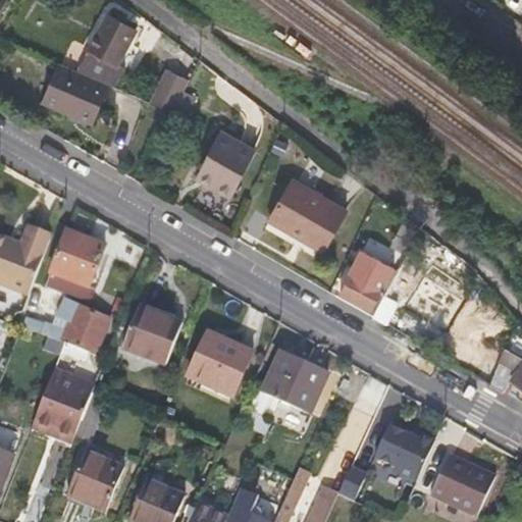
[(114,64),(133,30),(106,15),(74,71),(107,87),(118,65),(114,64)]
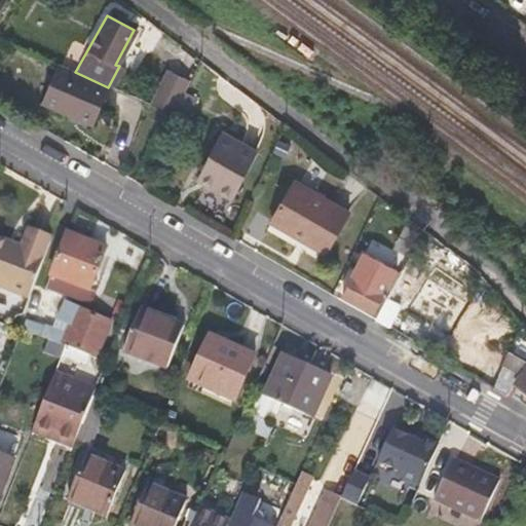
[(92,125),(109,88),(108,87),(75,72),(55,65),(39,103),(92,125)]
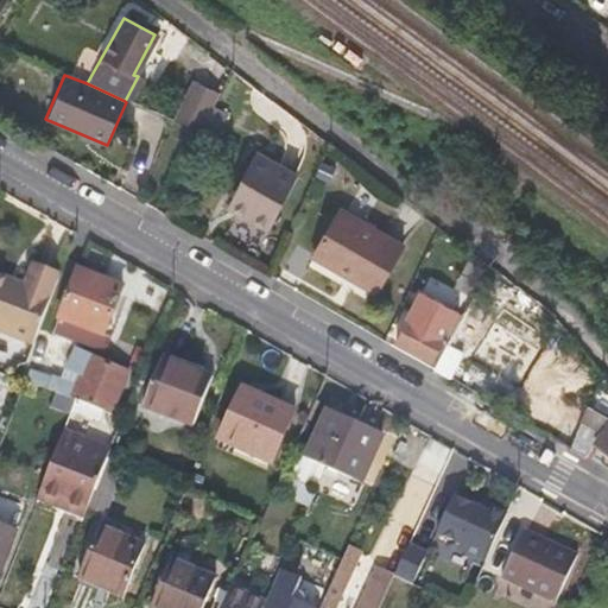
[(197,132),(217,93),(192,80),(172,121),(197,132)]
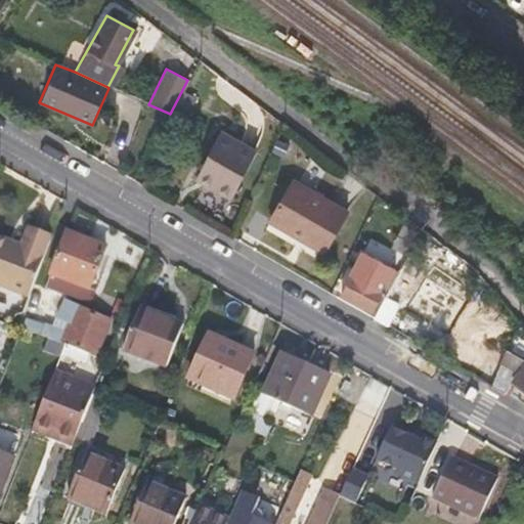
[(182,119),(192,96),(182,91),(171,115),(182,119)]
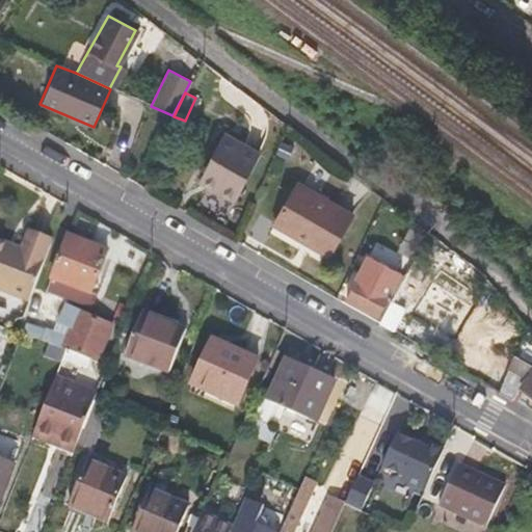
[(233,203),(259,157),(222,136),(195,180),(233,203)]
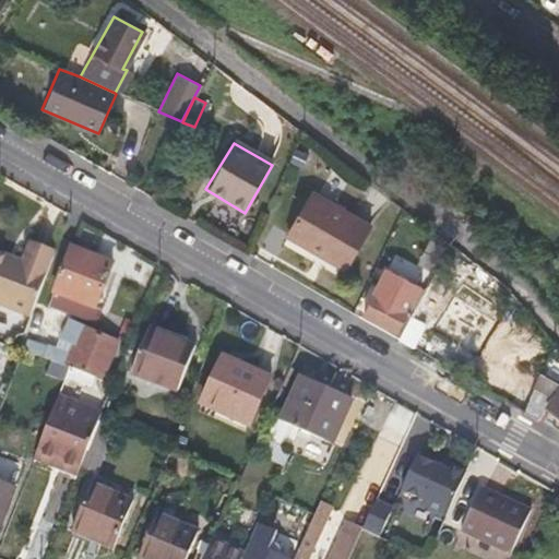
[(344,266),(368,224),(313,192),(289,235),(344,266)]
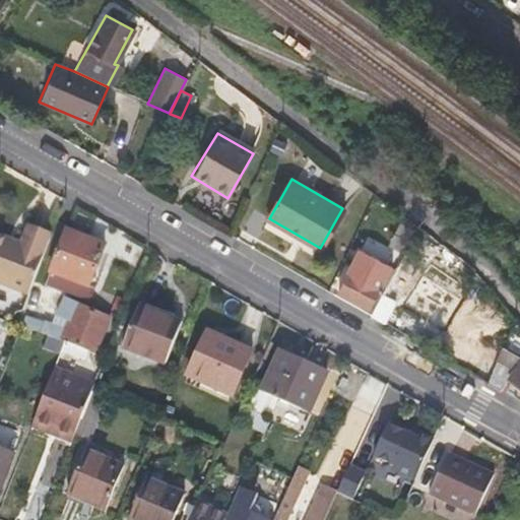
[(0,281),(26,291),(48,238),(50,232),(18,219),(11,242),(0,238),(0,281)]
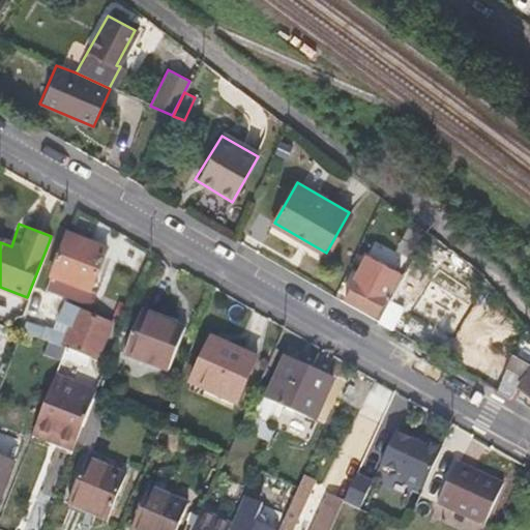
[(89,291),(106,248),(67,234),(48,287),(64,293),(71,295),(75,286),(89,291)]
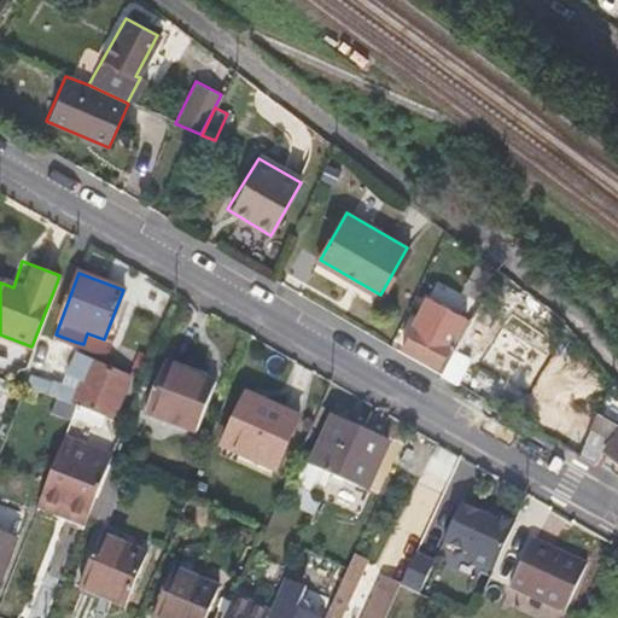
[(415,322),(429,327),(441,299),(429,293),(415,322)]
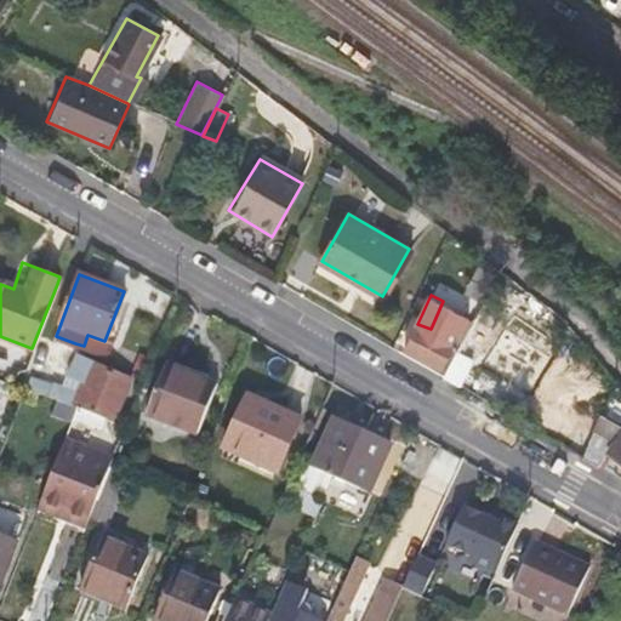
[(444,369),(471,319),(444,305),(432,332),(420,325),(408,348),(444,369)]
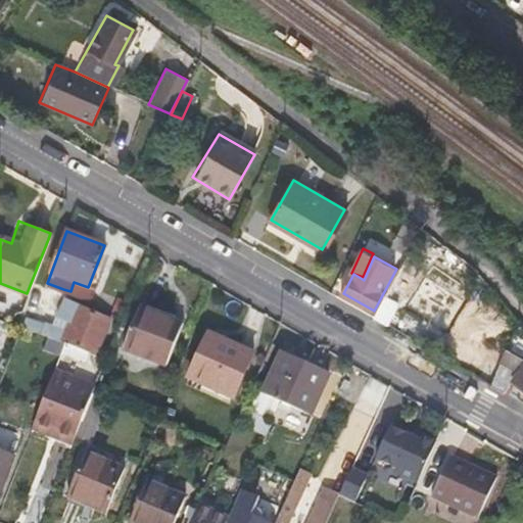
[(400,301),(410,282),(413,274),(399,268),(387,295),(397,300),(400,301)]
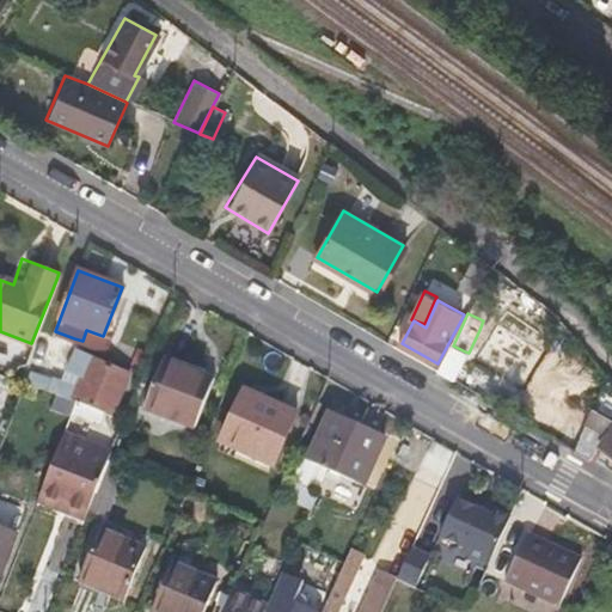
[(528,362),(534,354),(520,344),(524,340),(499,324),(475,360),(516,386),(531,366),(528,362)]
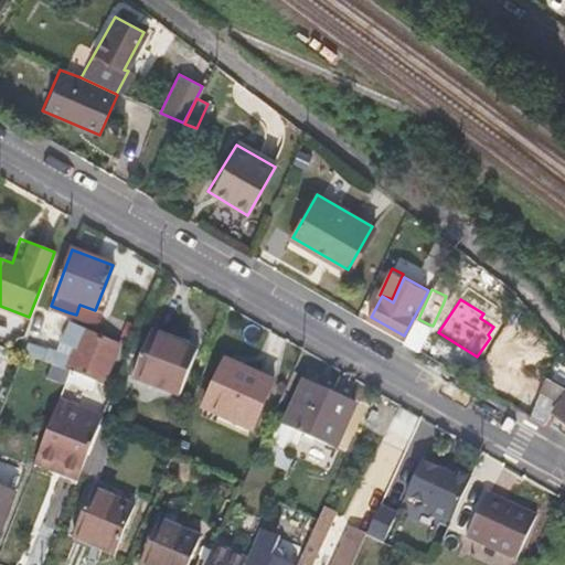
[(417,351),(429,324),(418,319),(405,343),(417,351)]
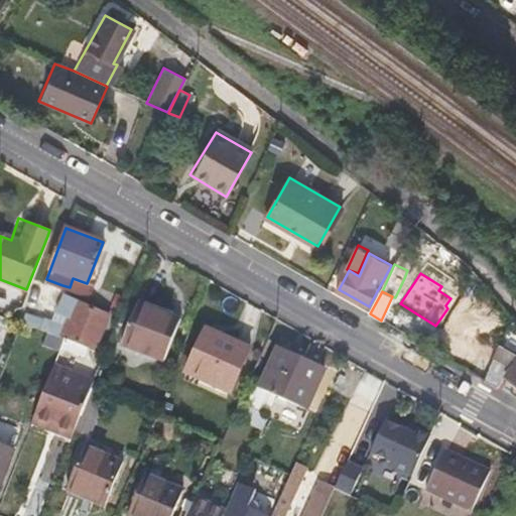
[(93,349),(107,314),(67,298),(60,313),(71,317),(67,328),(18,310),(15,319),(21,323),(93,349)]
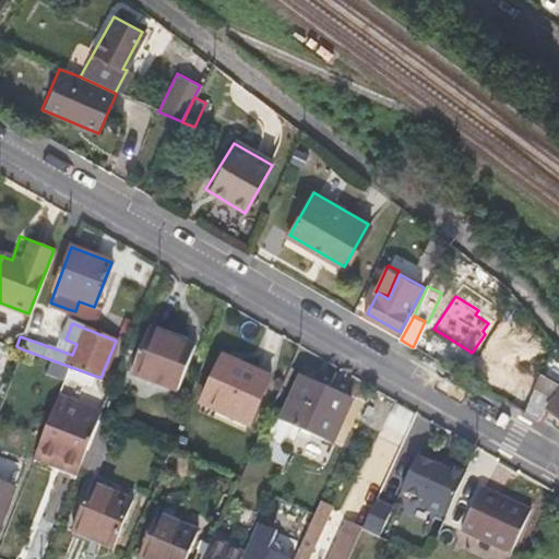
[(177,390),(195,345),(179,337),(175,347),(146,336),(132,372),(177,390)]
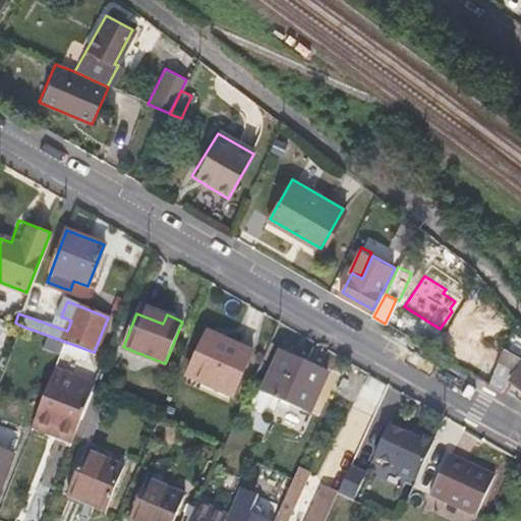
[(231,394),(242,367),(249,348),(206,332),(187,377),(231,394)]
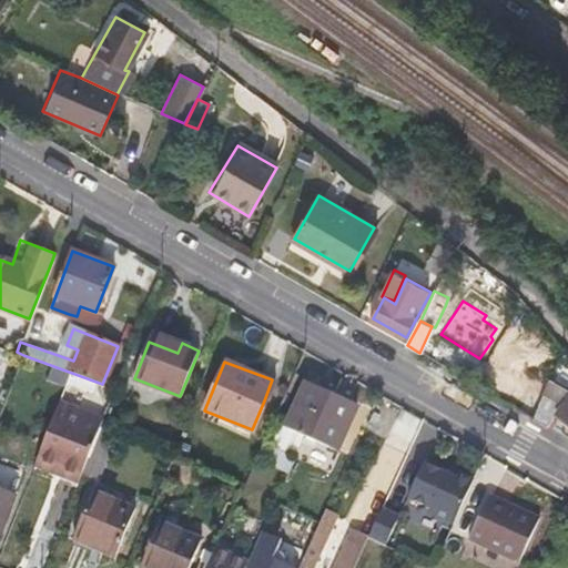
[(517,411),(535,417),(549,382),(533,374),(517,411)]
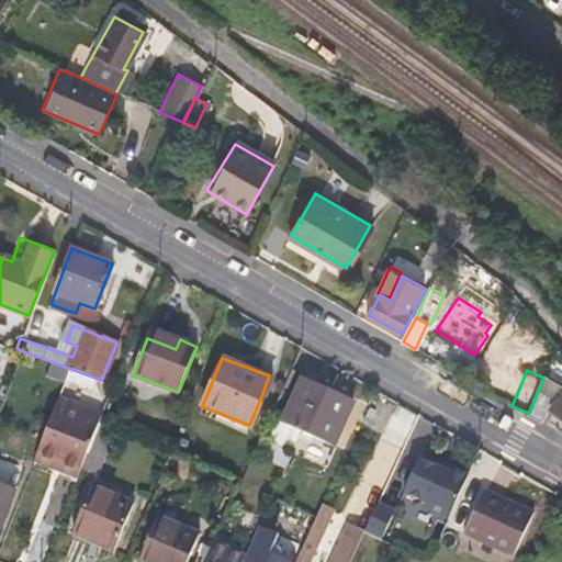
[(561,414),(561,388),(543,378),(529,413),(528,415),(542,423),(553,408),(561,414)]
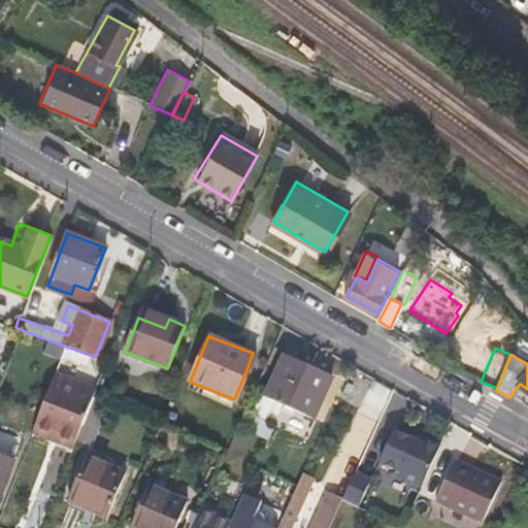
[(315,413),(326,386),(330,378),(285,358),(267,396),(285,404),(312,417),(315,413)]
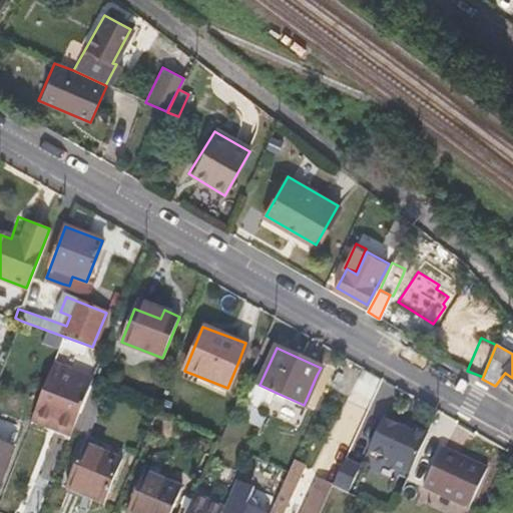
[(93,378),(75,372),(69,369),(55,364),(32,421),(70,436),(74,428),(80,412),(90,385),(93,378)]
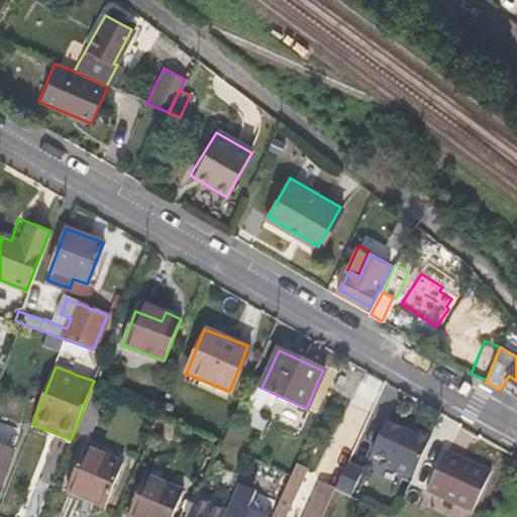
[(357,436),(369,407),(349,400),(338,429),(357,436)]
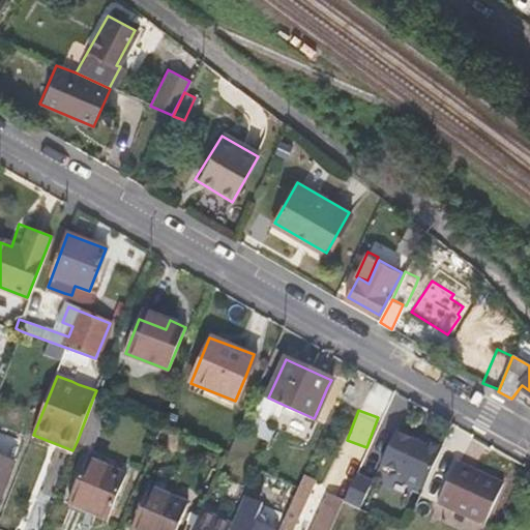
[(93,443),(96,432),(83,425),(77,442),(84,445),(86,441),(93,443)]
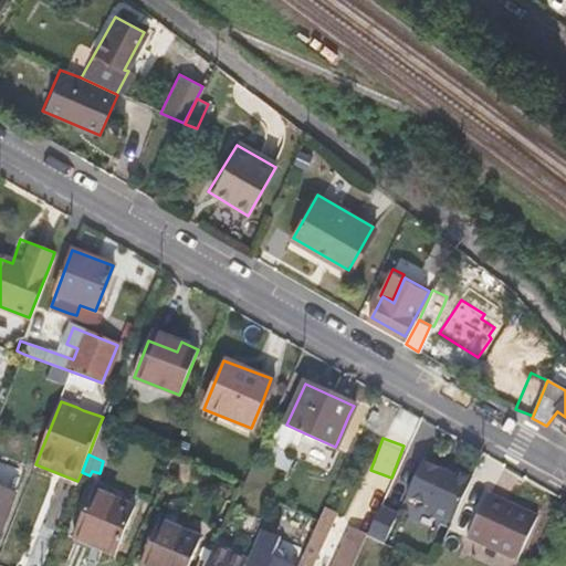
[(453,520),(469,488),(473,478),(458,471),(457,474),(421,460),(407,494),(441,509),(438,514),(453,520)]
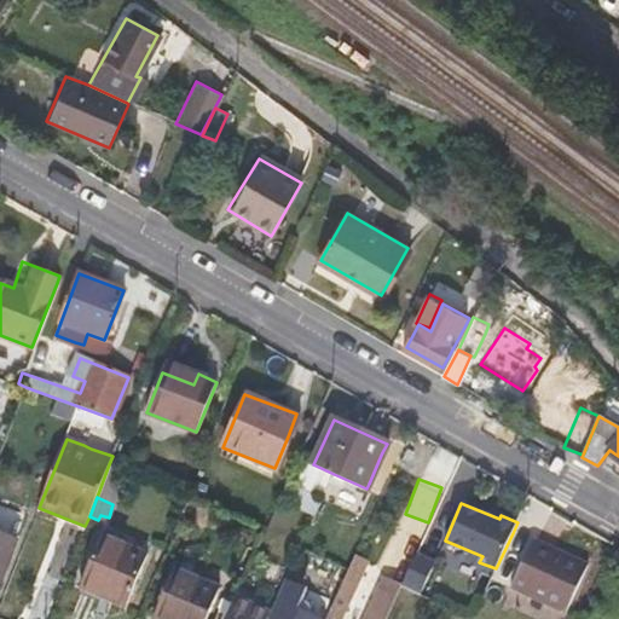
[(0,578),(15,539),(0,533),(0,578)]
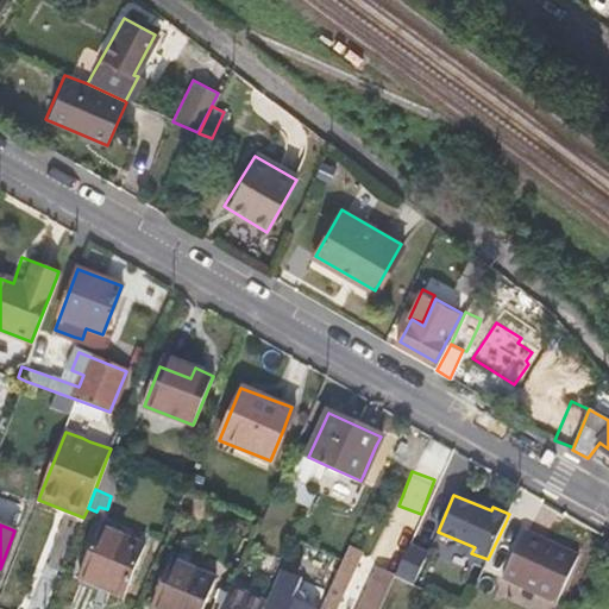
[(124,594),(144,544),(99,526),(79,576),(124,594)]
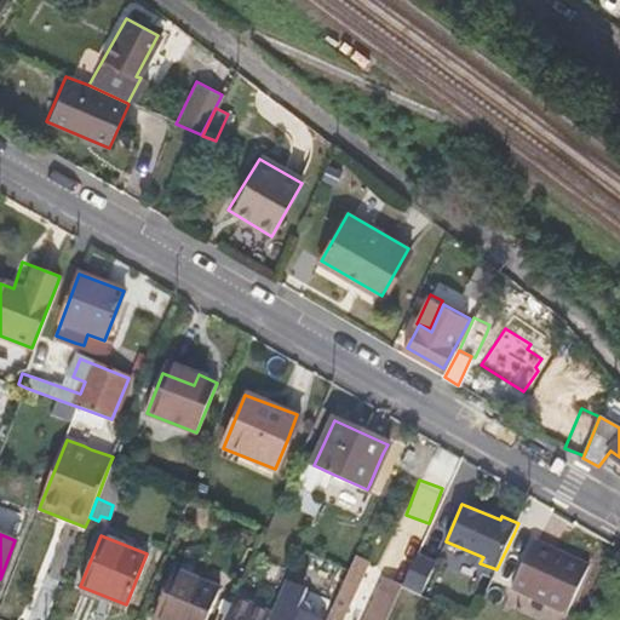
[(568,612),(590,564),(535,539),(533,543),(514,586),(544,601),(568,612)]
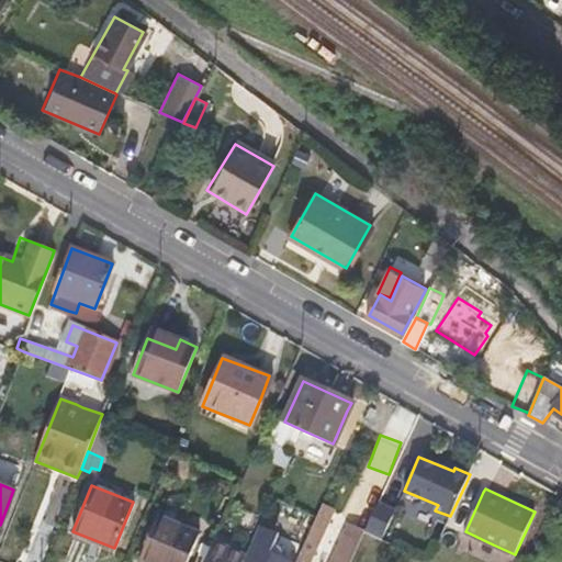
[(383,540),(395,509),(378,502),(364,530),(364,531),(383,540)]
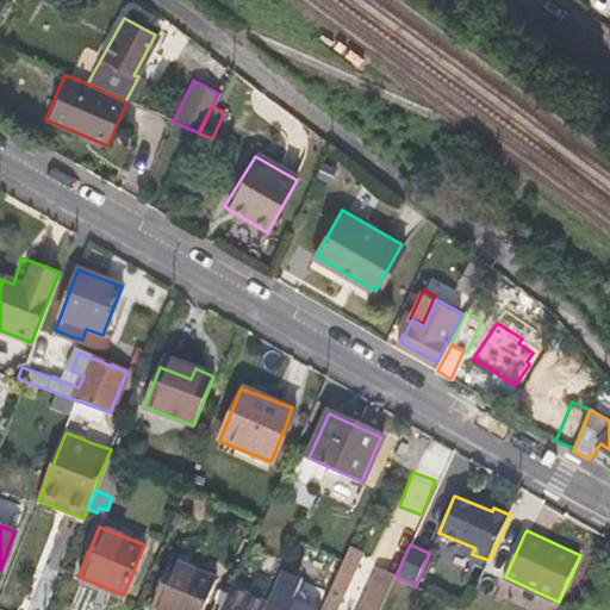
[(352,546),(346,556),(338,573),(321,609),(334,609),(362,551),(352,546)]
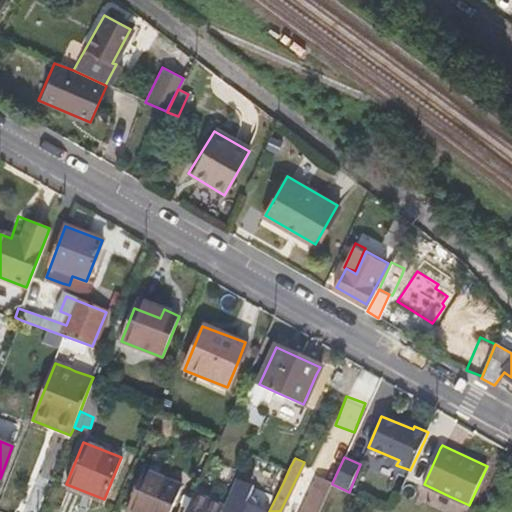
[(132,511),(170,511),(181,486),(143,471),(127,510),(132,511)]
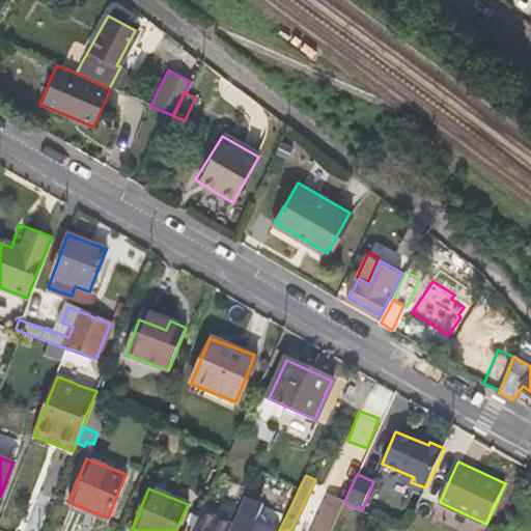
[(331,530),(344,502),(344,501),(330,495),(313,530),(331,530)]
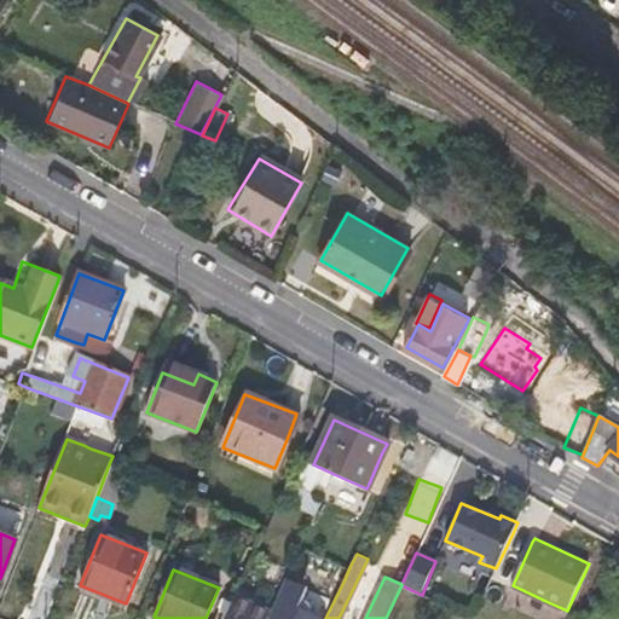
[(308,588),(287,579),(270,615),(267,618),(325,618),(310,612),(311,609),(311,606),(308,602),(307,601),(304,600),(308,588)]
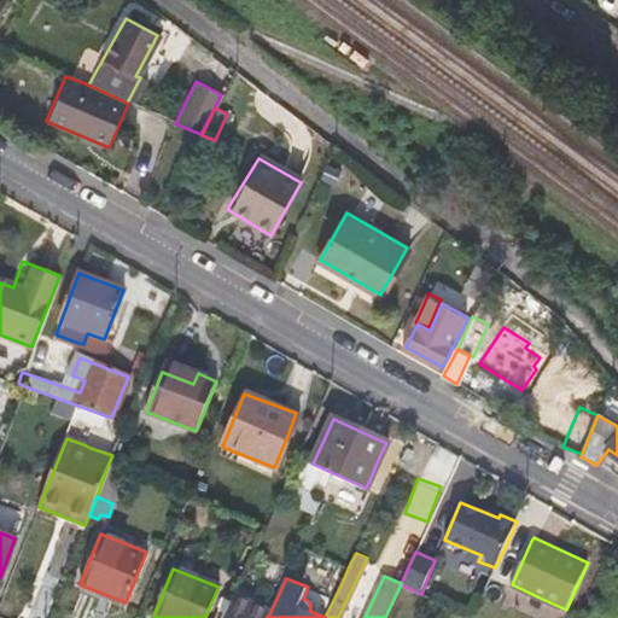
[(267,617),(269,614),(234,598),(225,617),(267,617)]
